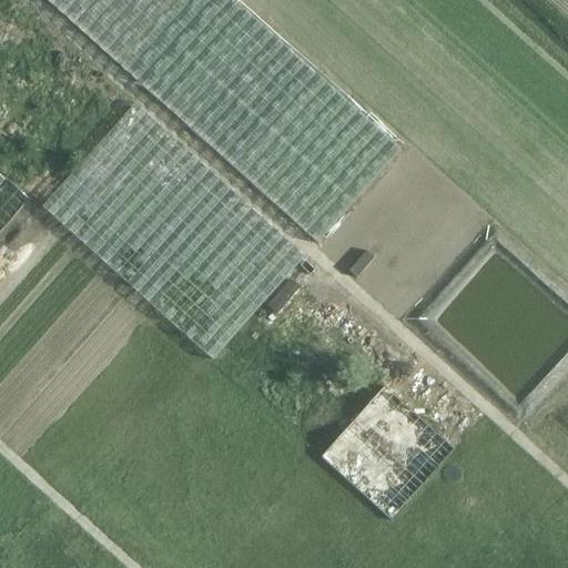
[(44,0),(284,214),(316,243),(399,150),(233,0),(44,0)]
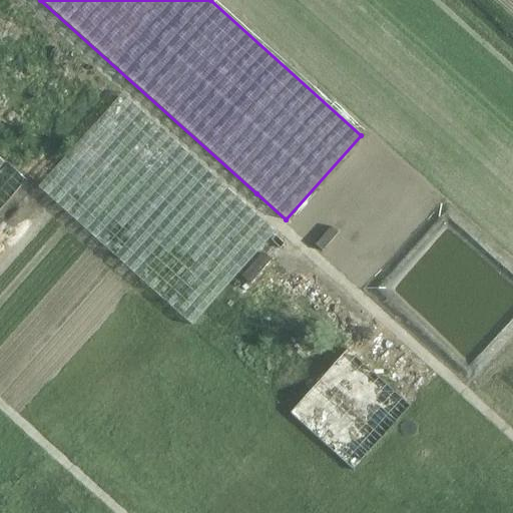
[(191,325),(201,314),(276,230),(121,92),(37,186),(191,325)]
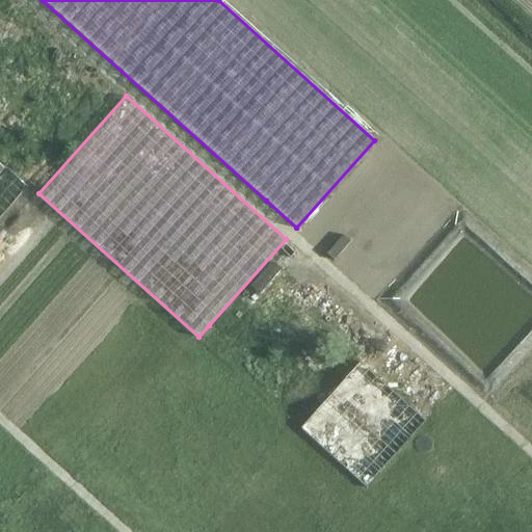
[(335,260),(351,240),(344,234),(327,253),(335,260)]
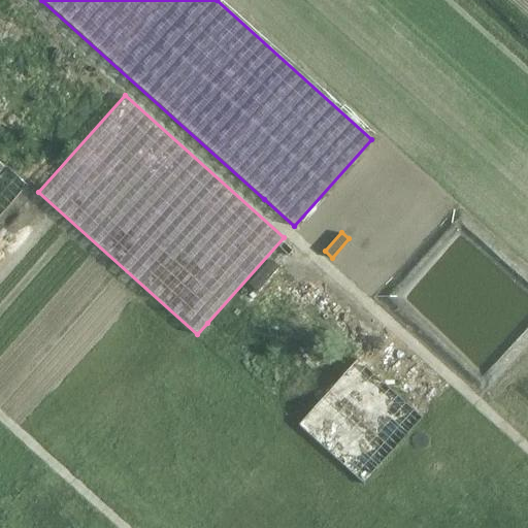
[(258,291),(279,266),(270,259),(250,284),(258,291)]
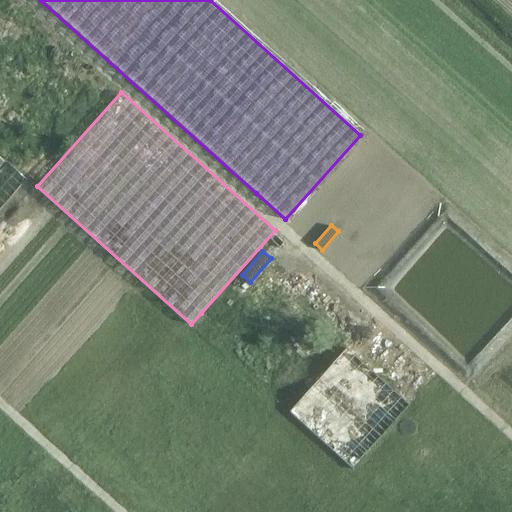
[(409,405),(346,348),(289,411),(352,468),(409,405)]
